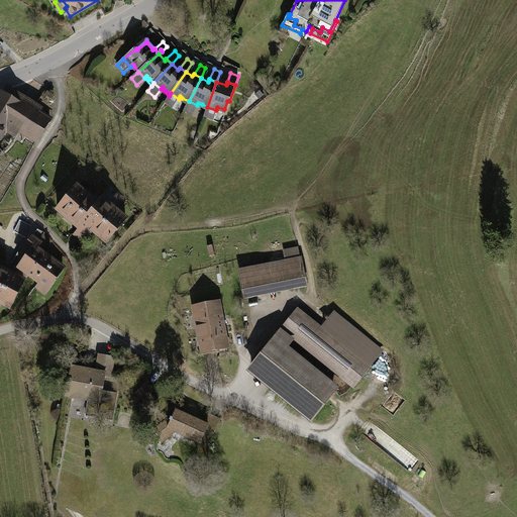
[(5,91),(0,98),(0,135),(4,128),(15,135),(20,128),(29,134),(27,137),(36,142),(50,121),(38,114),(41,108),(28,101),(26,104),(5,91)]
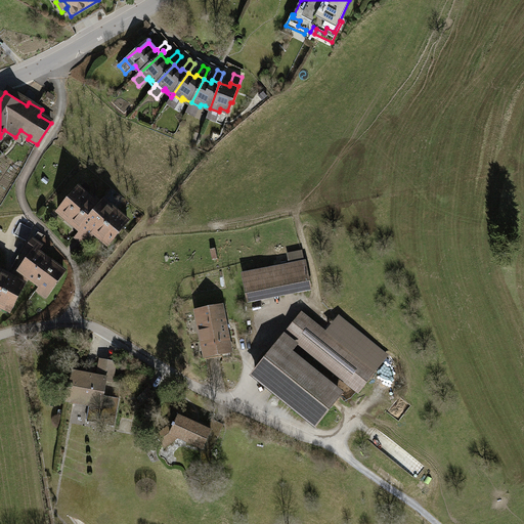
[(181,100),(173,94),(171,97),(168,102),(175,108),(181,100)]
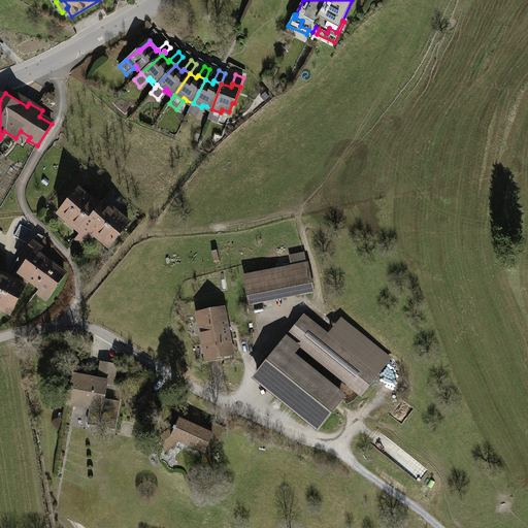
[(197,117),(201,107),(193,103),(191,106),(188,112),(197,117)]
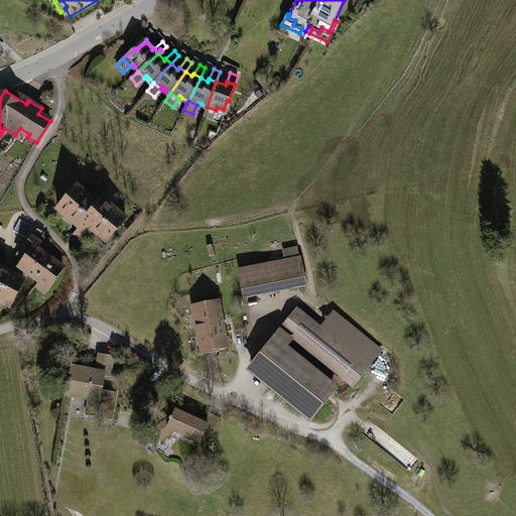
[(217,107),(216,110),(225,112),(229,101),(227,101),(224,109),(217,107)]
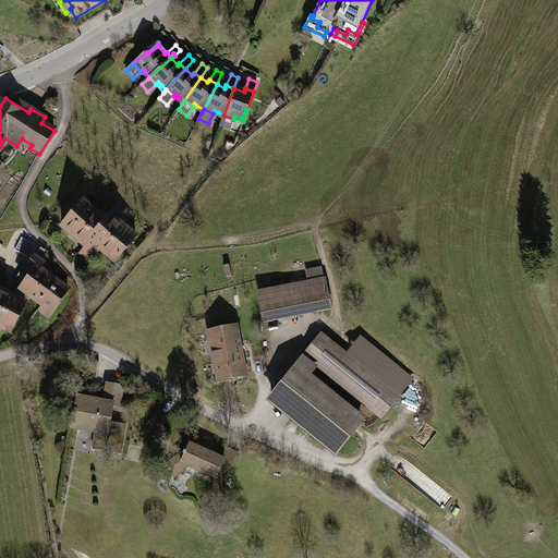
[(230,129),(233,119),(223,116),(222,119),(221,125),(230,129)]
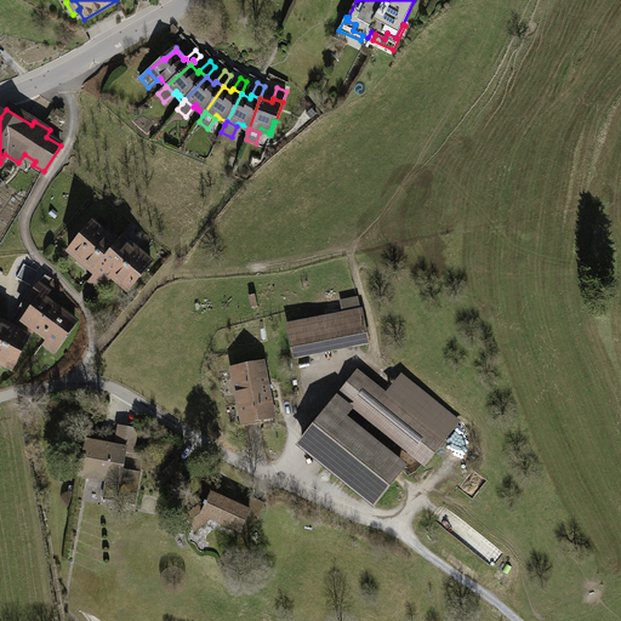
[(91,223),(68,250),(96,274),(107,281),(112,275),(121,284),(124,279),(131,286),(152,262),(123,239),(118,245),(91,223)]
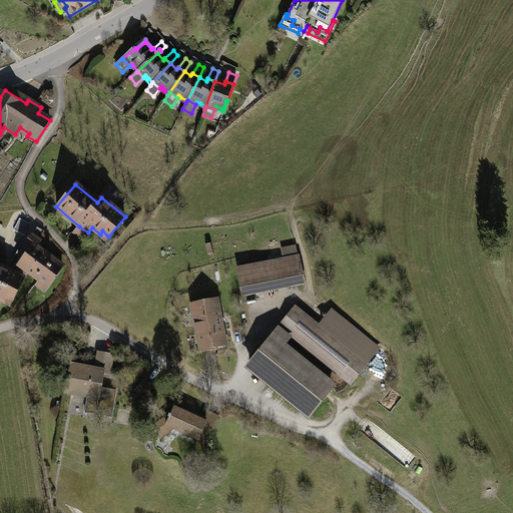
[(25,235),(12,260),(13,260),(29,272),(40,280),(48,286),(63,267),(34,244),(44,230),(20,217),(14,229),(25,235)]
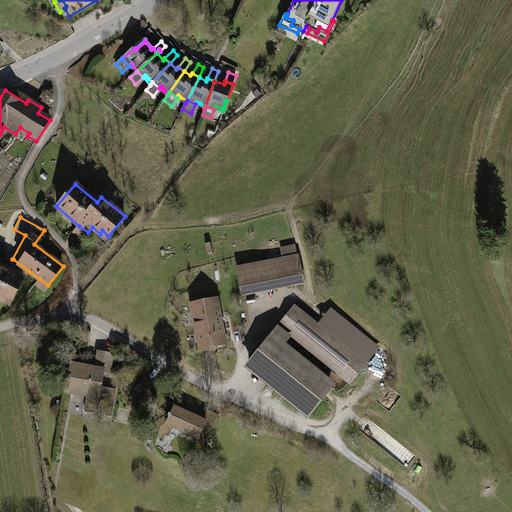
[(88,232),(79,226),(74,232),(83,239),(88,232)]
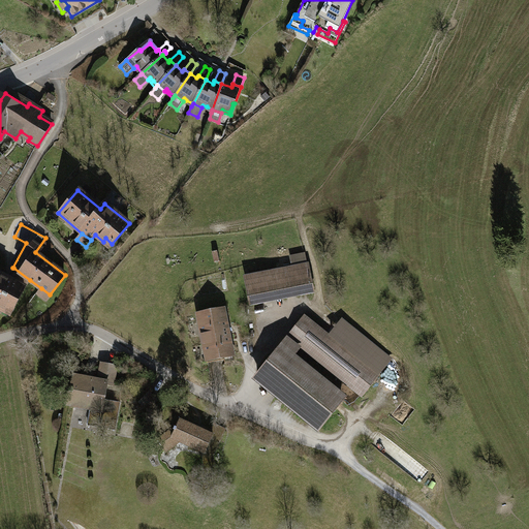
[(246,277),(251,303),(272,299),(272,300),(312,291),(305,253),(290,256),(292,268),(246,277)]
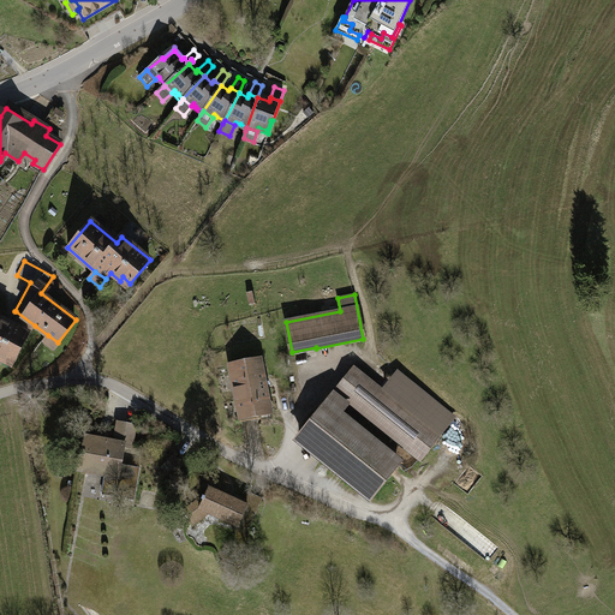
[(35,326),(16,311),(10,323),(29,334),(35,326)]
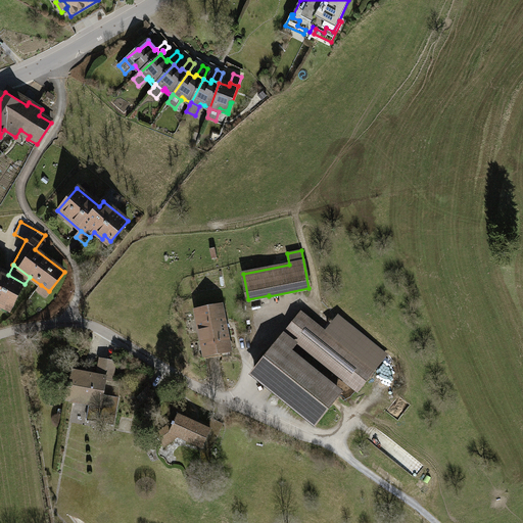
[(0,304),(3,307),(5,303),(12,306),(25,284),(8,275),(0,271),(0,304)]
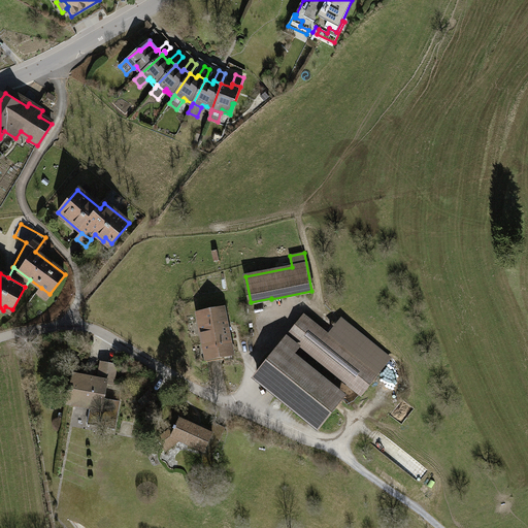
[(46,299),(50,294),(41,288),(37,293),(46,299)]
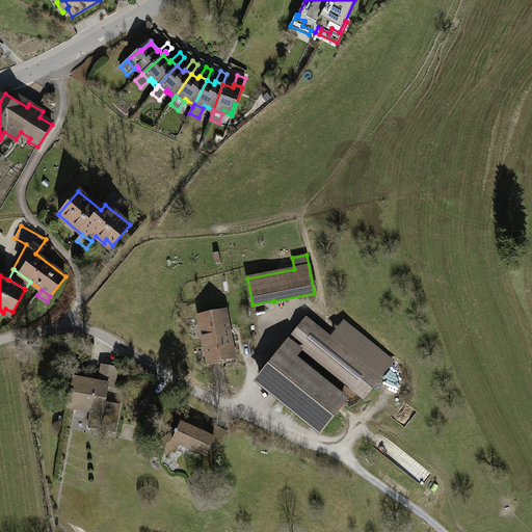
[(225,313),(200,317),(208,360),(234,354),(225,313)]
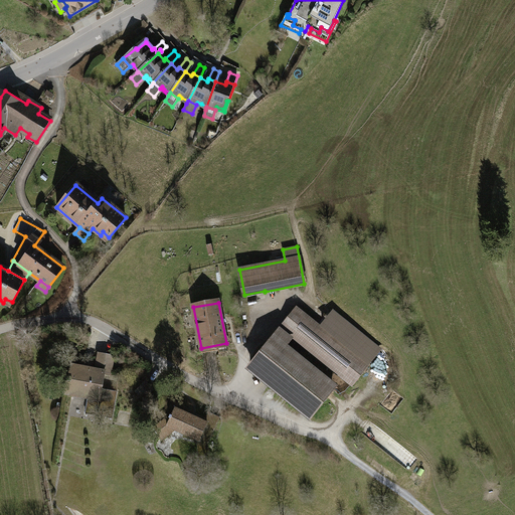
[(320,329),(296,310),(285,324),(296,332),(293,336),(302,343),(303,342),(352,382),(365,366),(320,329)]
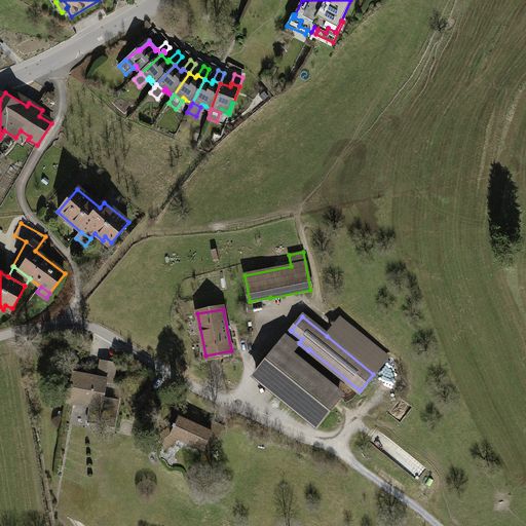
[(340,320),(327,336),(373,374),(387,357),(340,320)]
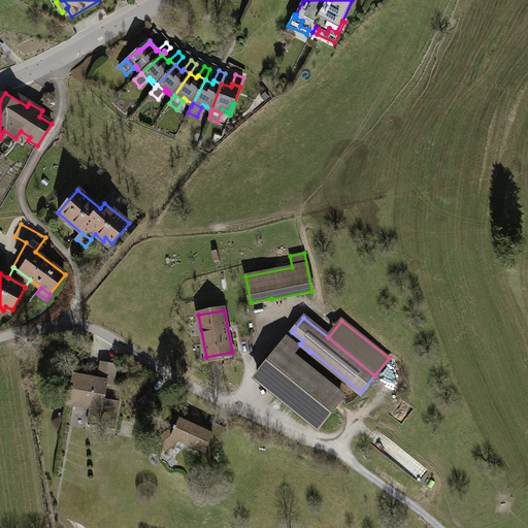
[(359,395),(361,392),(310,351),(309,352),(300,344),(303,340),(292,332),(278,349),(340,399),(344,394),(295,354),(300,348),(359,395)]
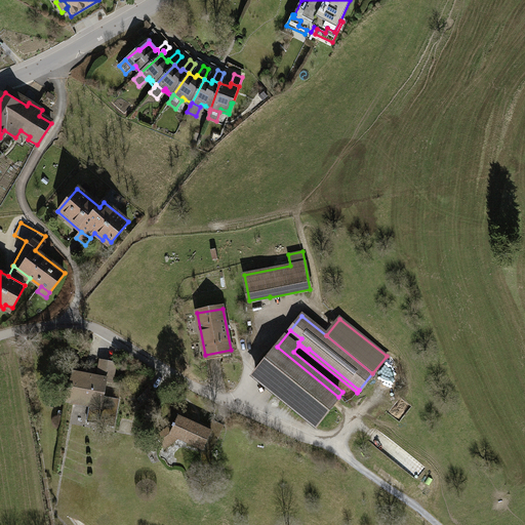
[(277,347),(255,372),(318,422),(338,397),(277,347)]
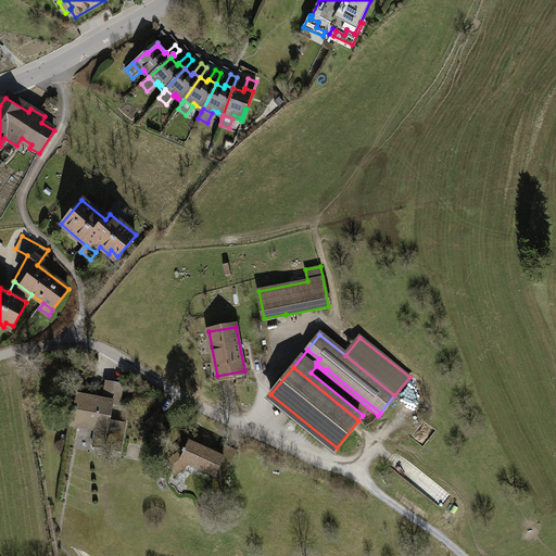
[(103,401),(77,395),(75,408),(73,407),(70,424),(78,426),(96,429),(92,446),(121,452),(126,424),(109,420),(112,403),(118,404),(123,384),(106,382),(103,401)]
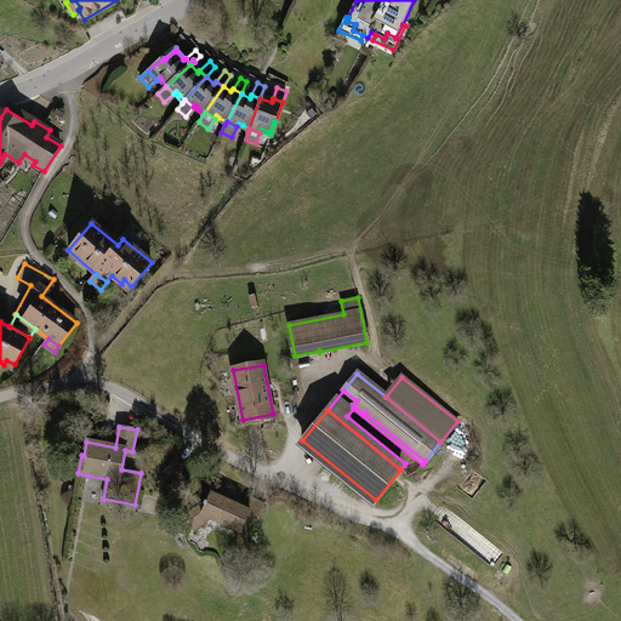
[(376,500),(302,440),(297,446),(371,506),(376,500)]
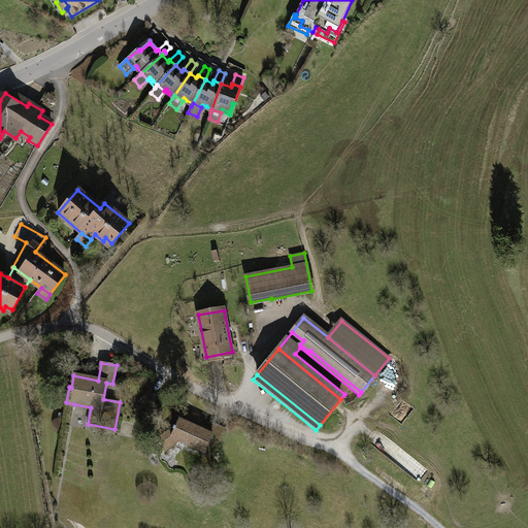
[(147,393),(142,398),(151,406),(155,401),(147,393)]
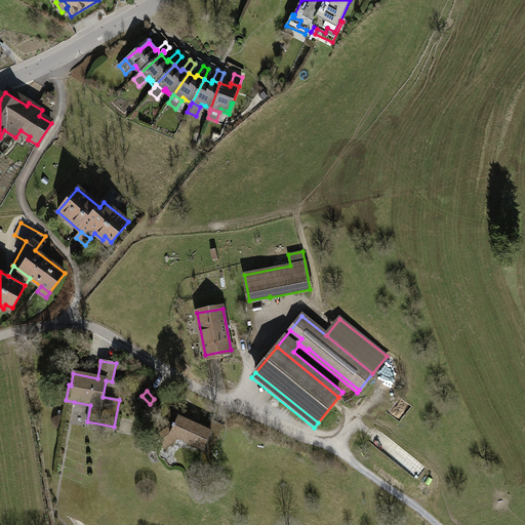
[(210,432),(177,416),(174,423),(173,422),(172,425),(157,437),(165,449),(178,439),(202,448),(211,452),(223,426),(215,422),(210,432)]
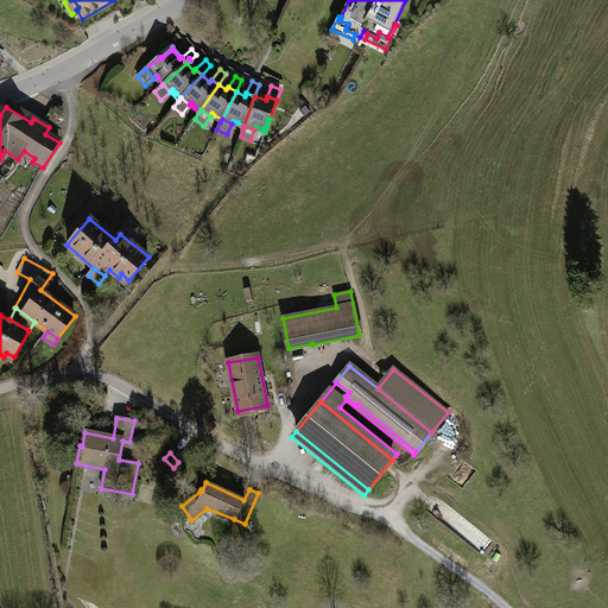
[(245,524),(234,519),(236,543),(246,542),(245,524)]
